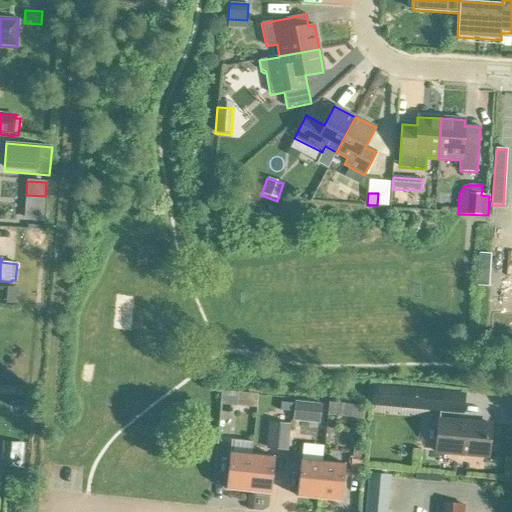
[(493,285),(494,275),(474,274),(473,284),(493,285)]
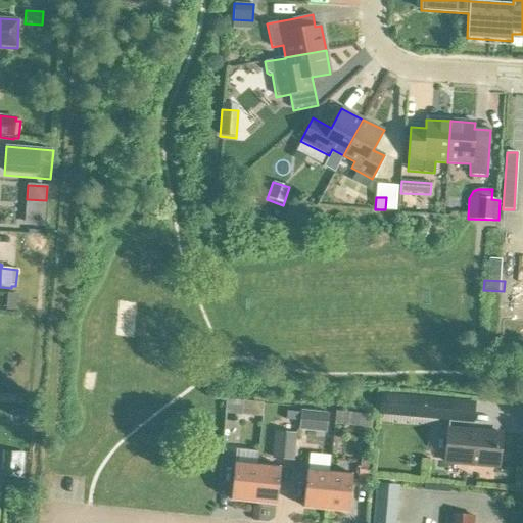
[(502,326),(503,316),(482,314),(481,324),(502,326)]
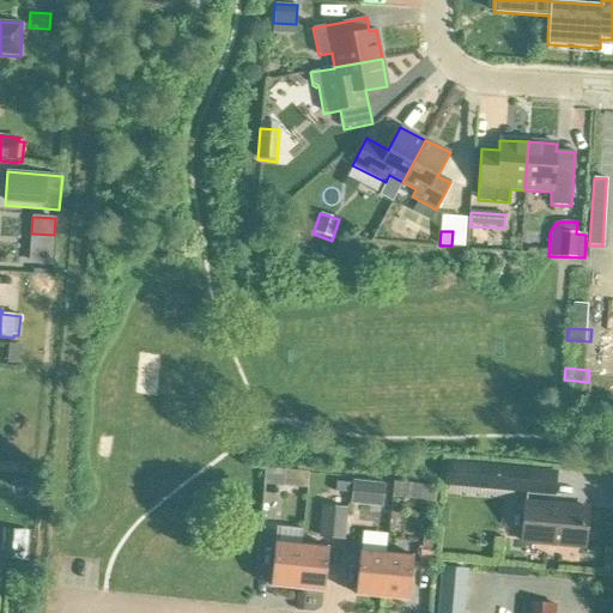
[(564,392),(588,394),(588,382),(564,380),(564,392)]
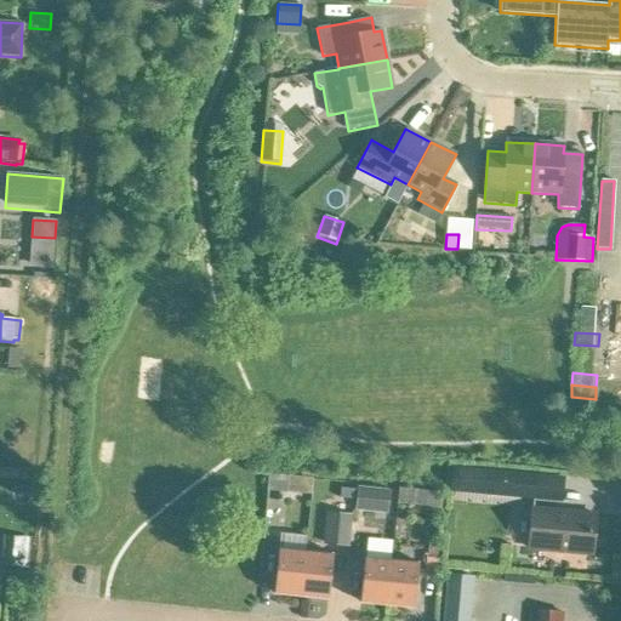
[(465,468),(462,493),(491,495),(494,471),(465,468)]
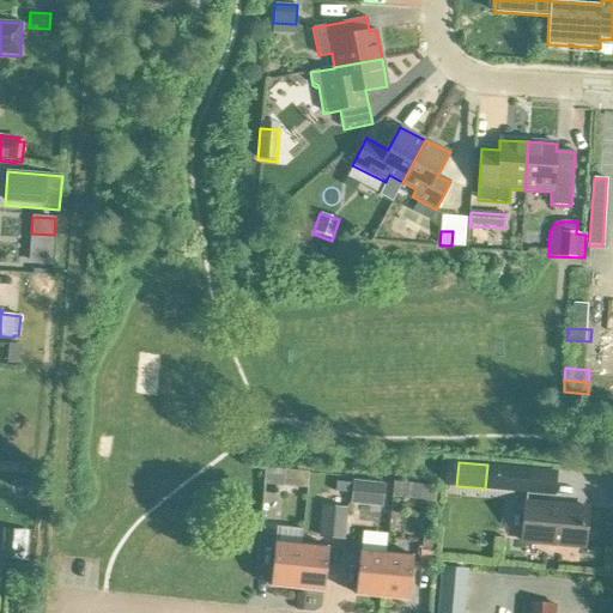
[(285,471),(265,468),(263,485),(283,487),(285,471)]
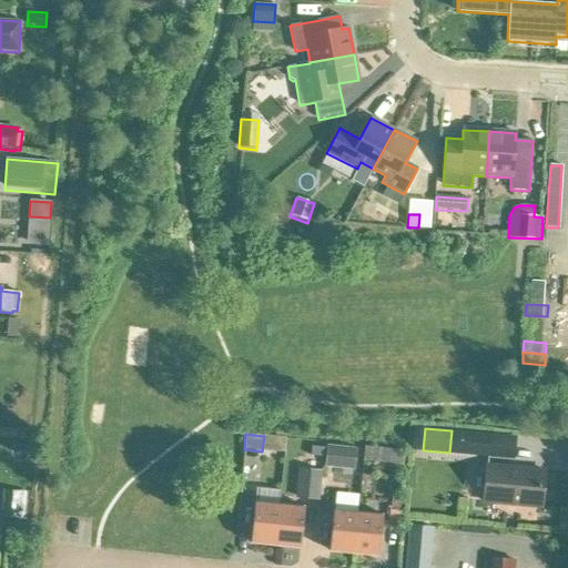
[(327,445),(324,467),(354,470),(356,448),(327,445)]
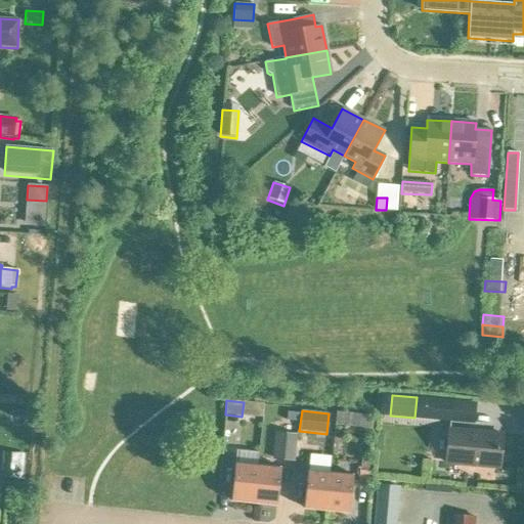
[(299,422),(300,413),(288,411),(287,421),(299,422)]
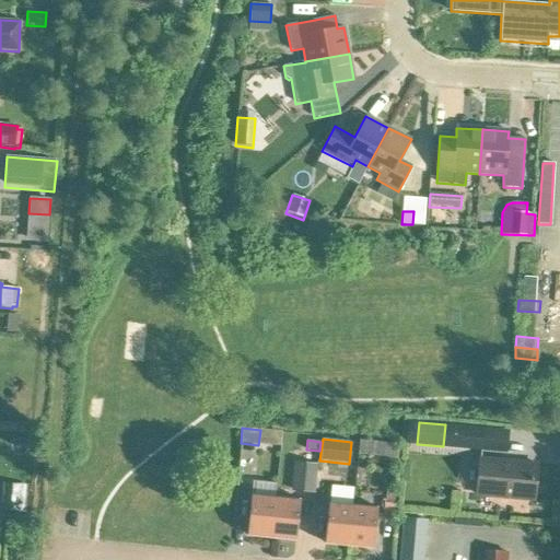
[(396,458),(397,443),(360,440),(358,455),(396,458)]
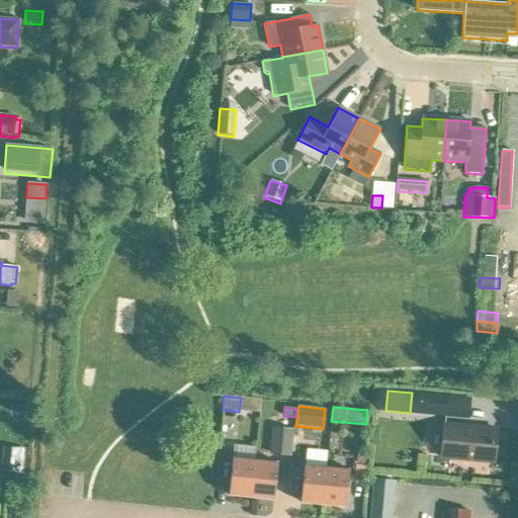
[(443,425),(441,458),(493,462),(496,430),(443,425)]
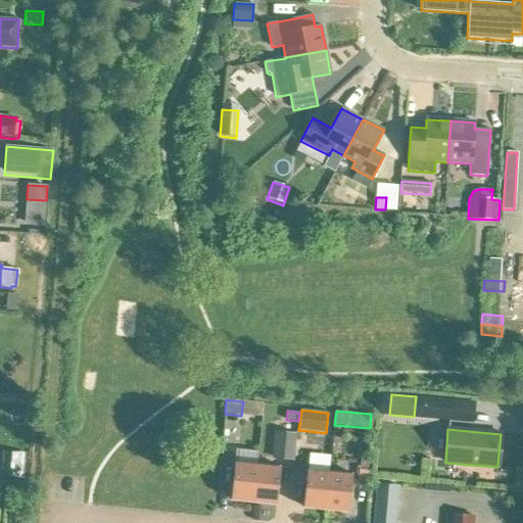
[(274,431),(272,459),(293,461),(296,433),(274,431)]
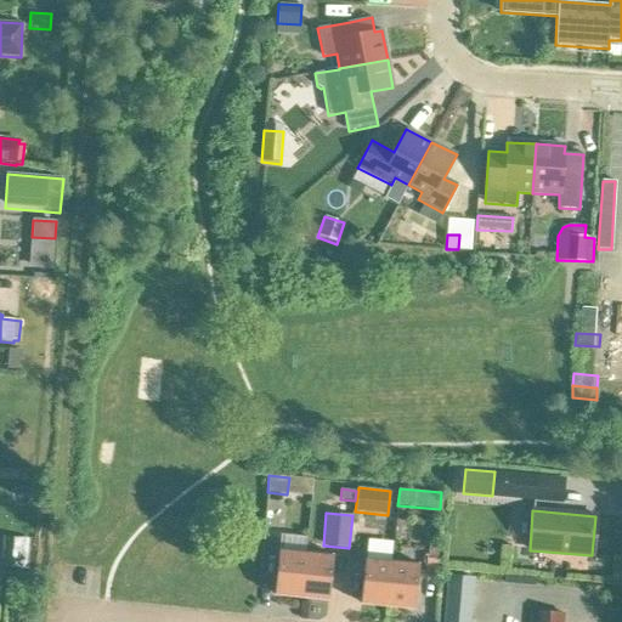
[(4,537),(1,569),(27,571),(29,539),(4,537)]
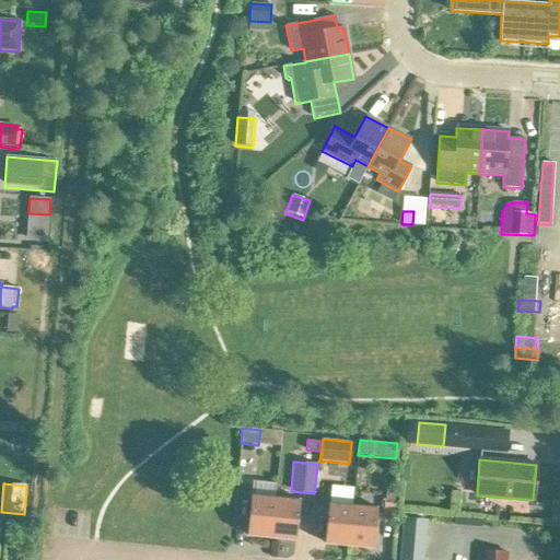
[(386,491),(385,502),(394,503),(395,492),(386,491)]
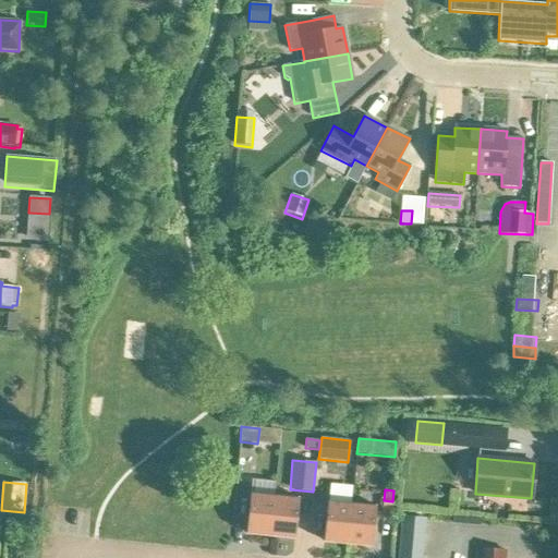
[(275,496),(250,493),(246,534),(270,536),(275,496)]
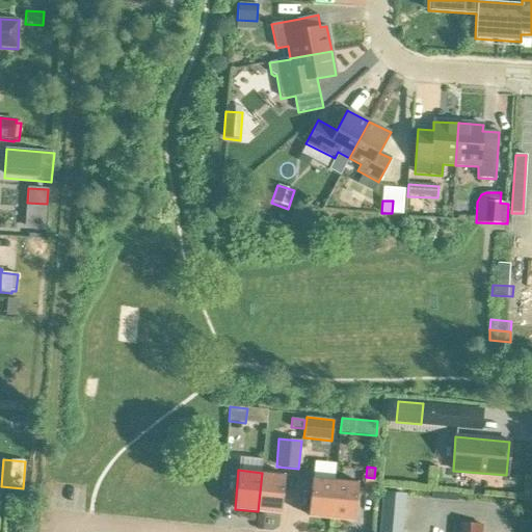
[(285,475),(262,473),(258,511),(281,513),(285,475)]
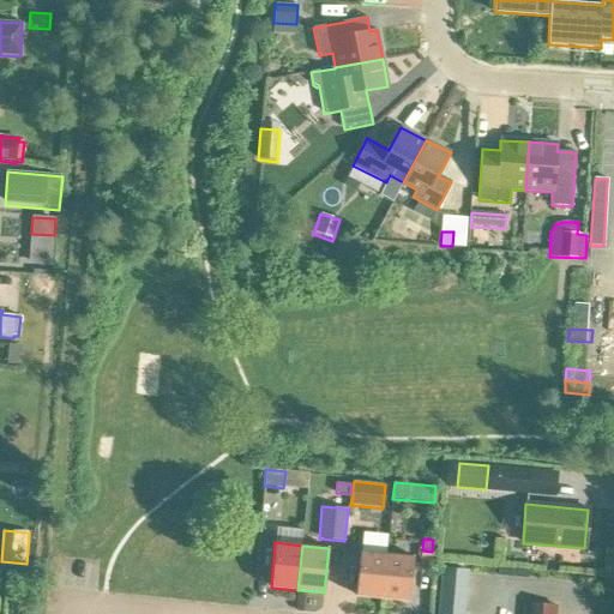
[(386,554),(360,552),(355,596),(383,599),(386,554)]
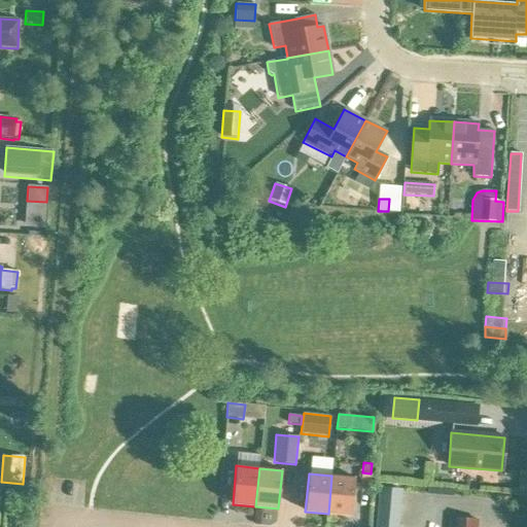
[(370,473),(361,473),(360,486),(373,487),(374,481),(370,480),(370,473)]
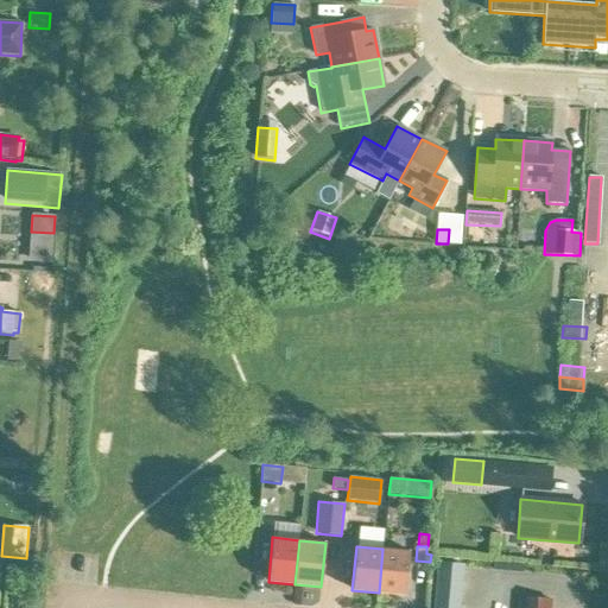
[(410,551),(382,549),(379,593),(405,595),(410,551)]
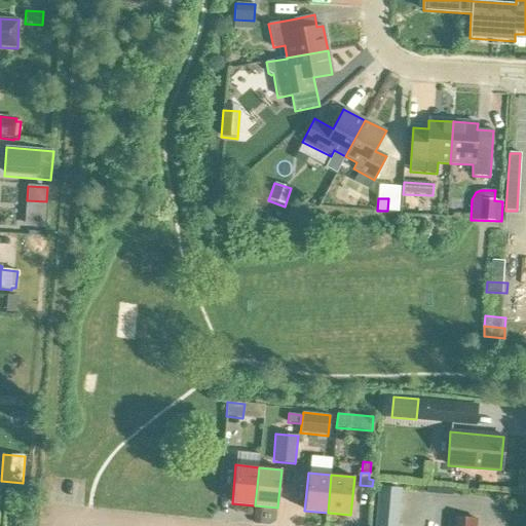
[(375,525),(398,525),(400,505),(378,503),(375,525)]
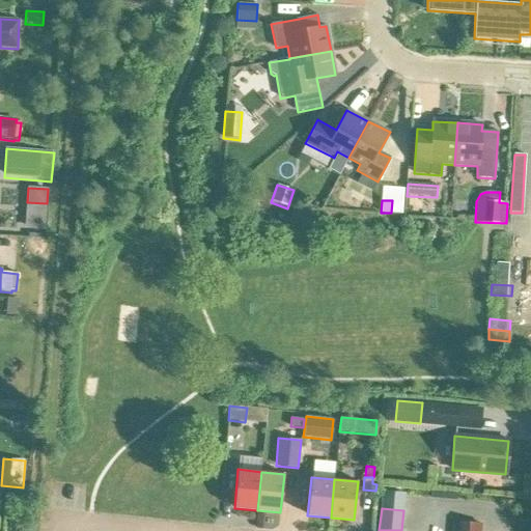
[(479,530),(480,524),(453,522),(452,530),(479,530)]
